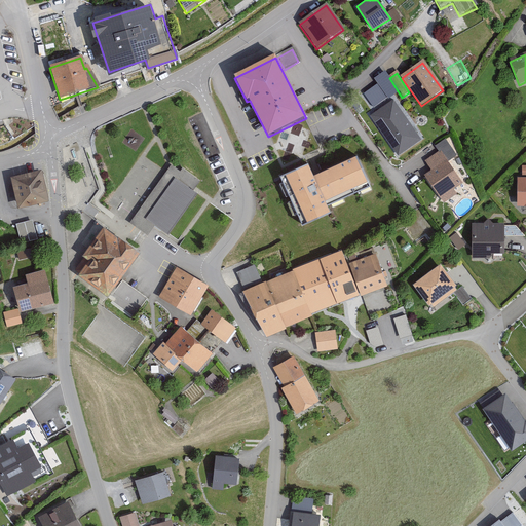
[(420,139),(392,100),(371,115),(399,154),(420,139)]
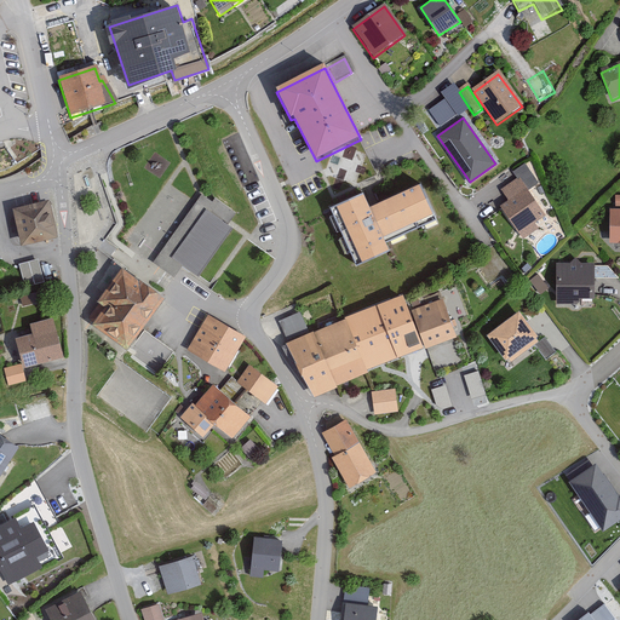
[(544,217),(517,178),(500,190),(507,201),(499,207),(522,240),(538,229),(534,223),(544,217)]
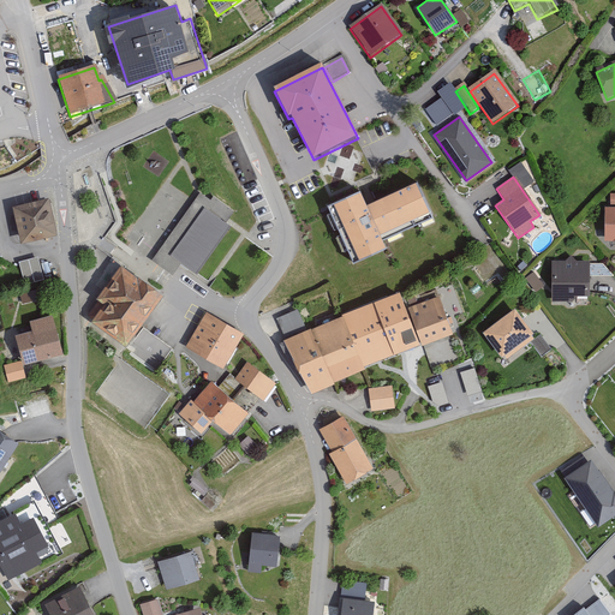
[(231,216),(199,193),(154,260),(175,274),(181,264),(196,274),(228,228),(225,225),(231,216)]
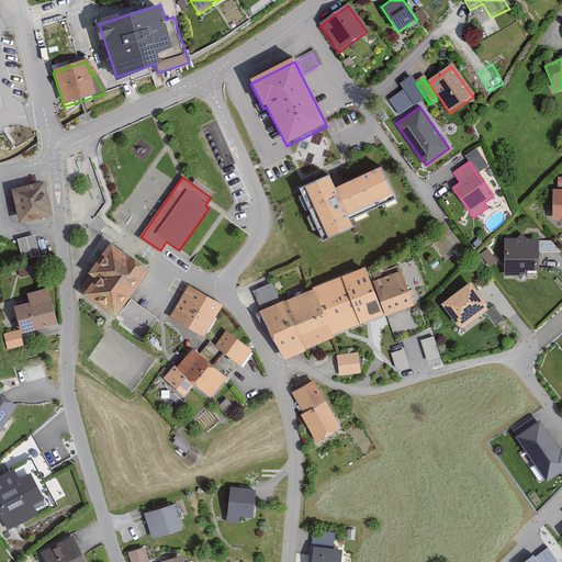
[(332,182),(306,192),(328,250),(357,239),(351,224),(397,208),(386,177),(336,195),(332,182)]
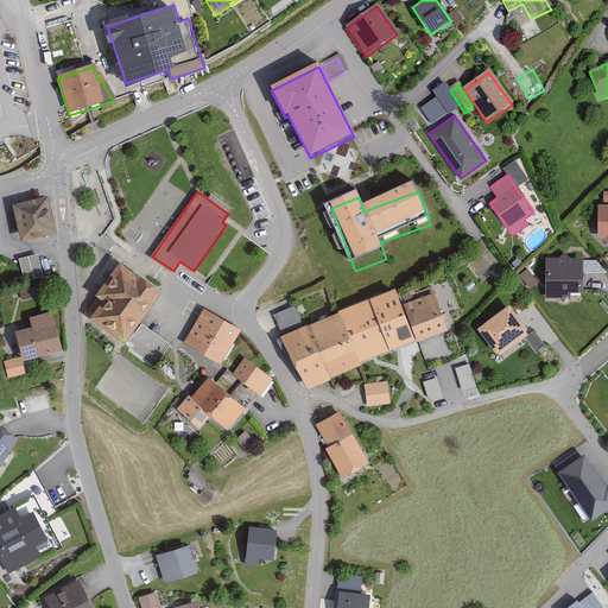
[(58,232),(49,198),(12,208),(20,241),(58,232)]
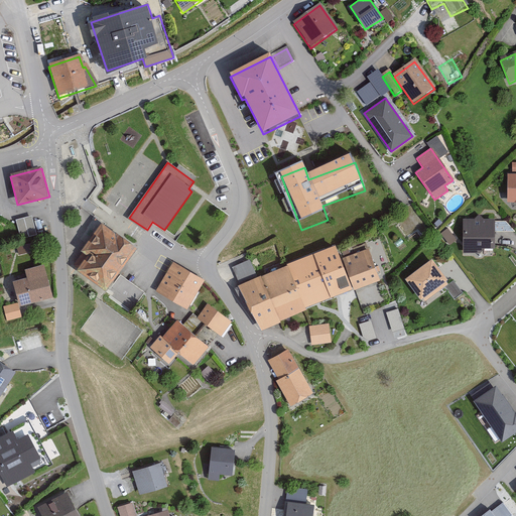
[(515,174),(508,174),(507,203),(515,202),(515,174)]
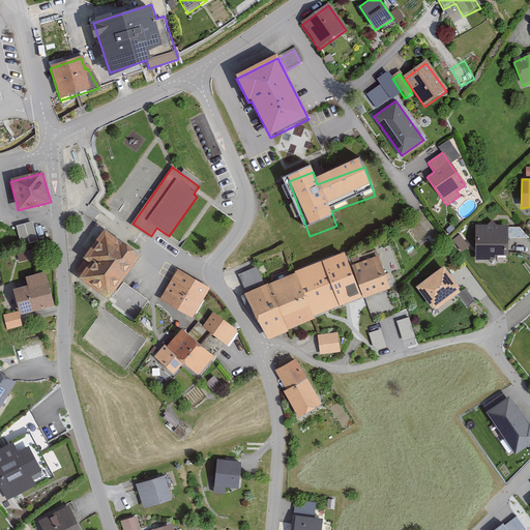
[(31,224),(15,227),(20,247),(36,243),(31,224)]
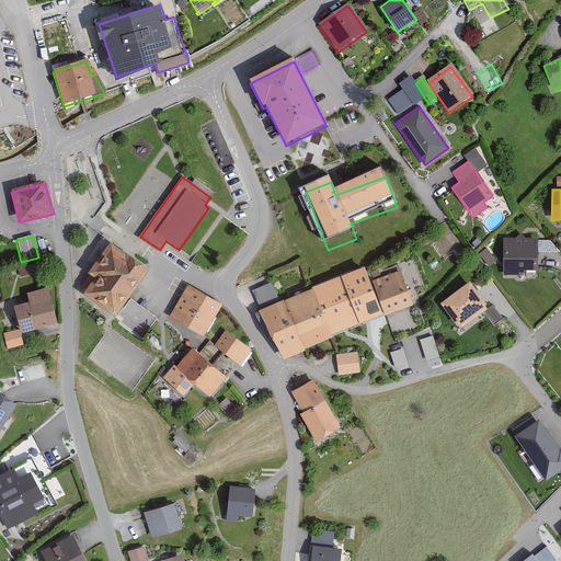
[(522,276),(527,271),(537,271),(537,240),(503,240),(503,276),(522,276)]
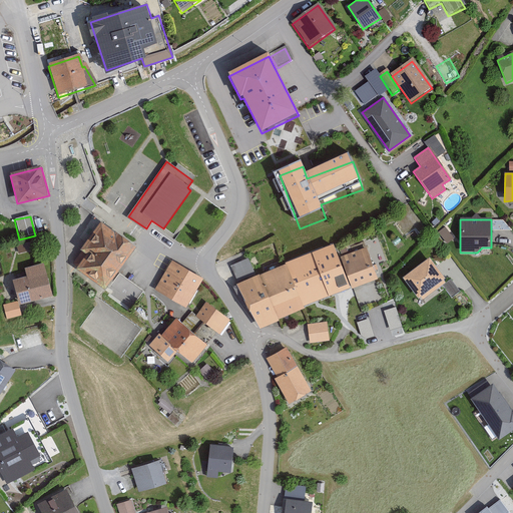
[(134,243),(100,220),(80,250),(85,253),(76,267),(106,286),(134,243)]
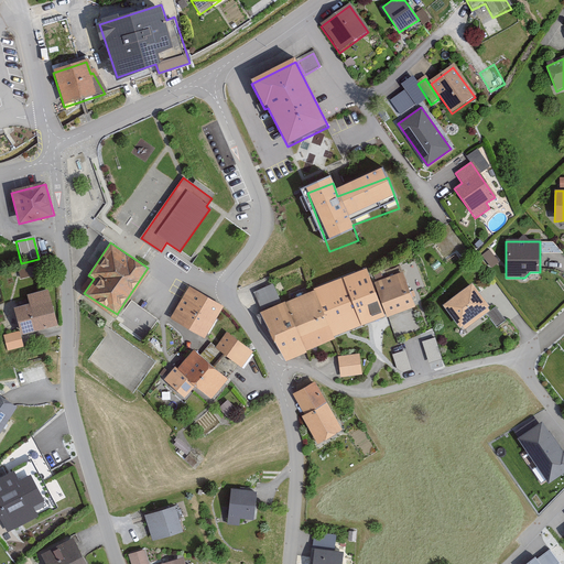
[(496,262),(488,252),(483,257),(490,267),(496,262)]
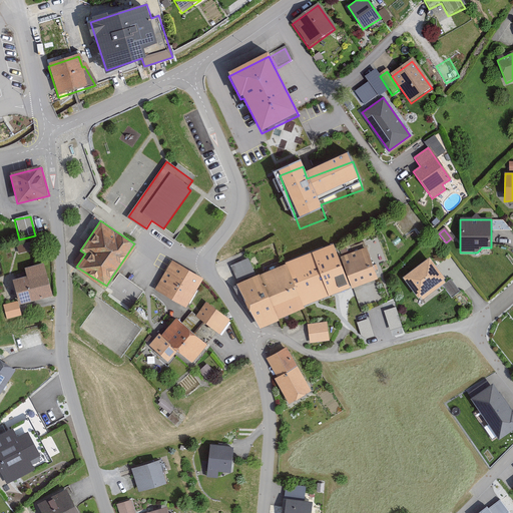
[(16,247),(18,254),(33,250),(31,242),(16,247)]
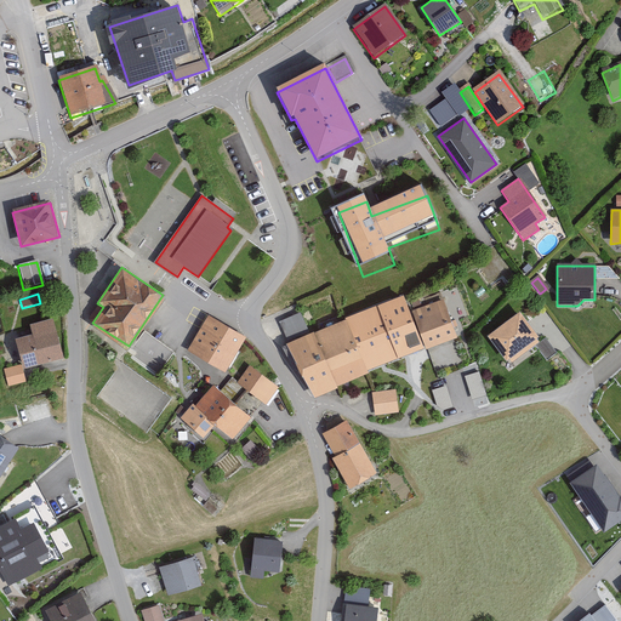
[(457,337),(443,298),(411,312),(404,294),(346,317),(346,319),(290,342),(311,397),(369,374),(368,369),(402,355),(402,354),(425,345),(426,349),(457,337)]
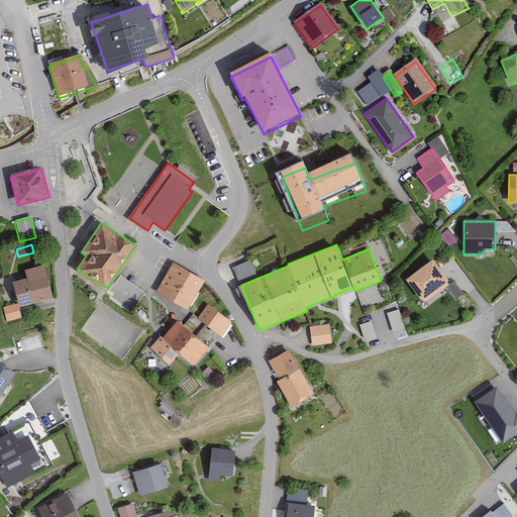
[(252,256),(233,265),(239,279),(259,271),(252,256)]
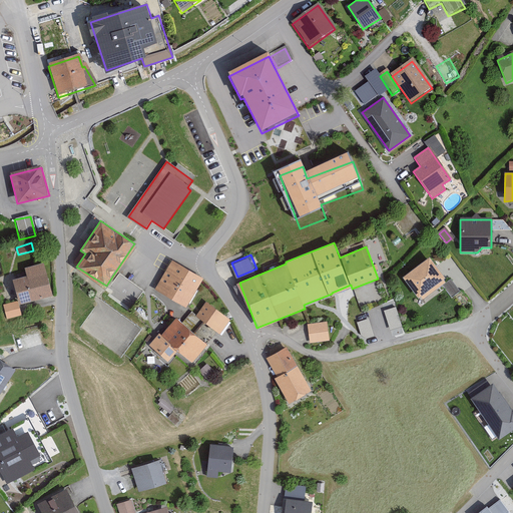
[(445,279),(430,260),(403,281),(419,300),(445,279)]
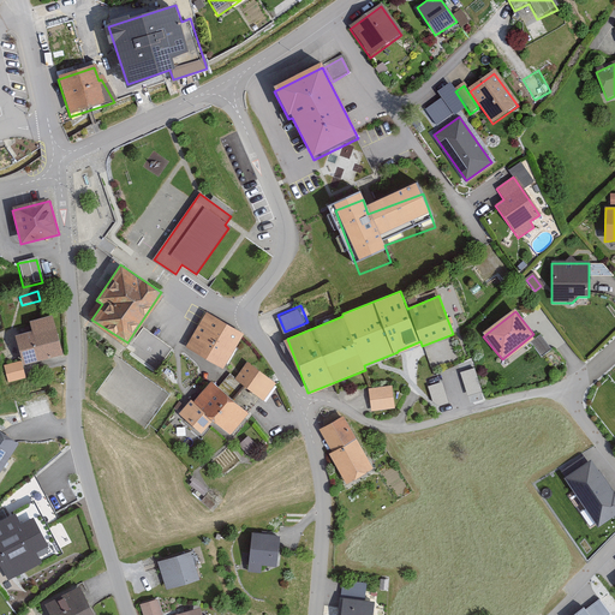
[(243,334),(204,314),(185,347),(222,370),(243,334)]
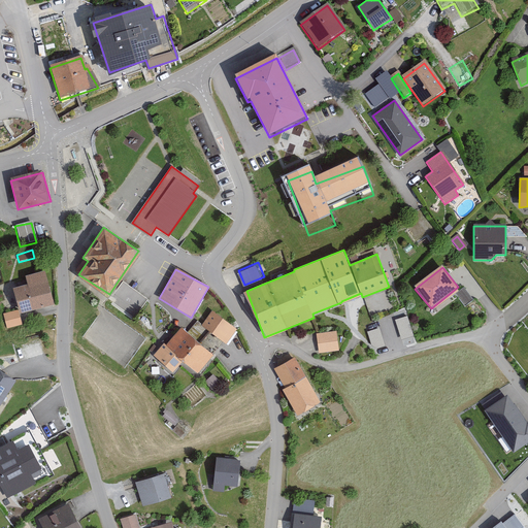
[(27,285),(13,289),(21,314),(54,304),(44,271),(25,276),(27,285)]
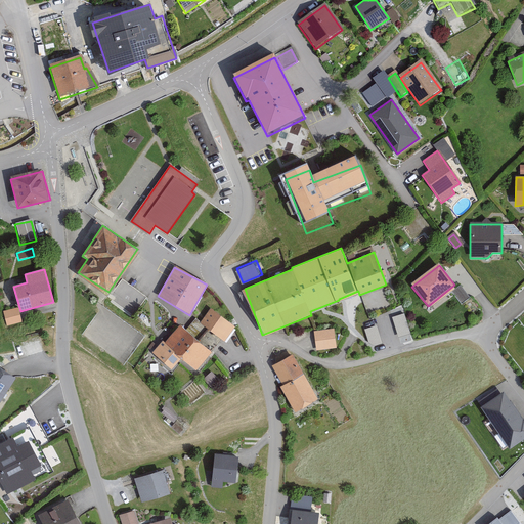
[(2,312),(6,328),(22,323),(17,308),(2,312)]
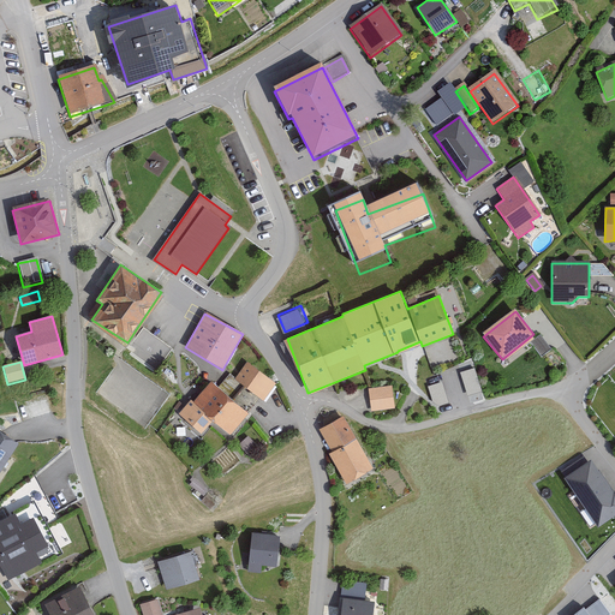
[(275,384),(246,363),(233,380),(228,376),(219,388),(210,382),(195,402),(190,400),(177,417),(201,435),(212,421),(231,435),(260,398),(263,400),(275,384)]
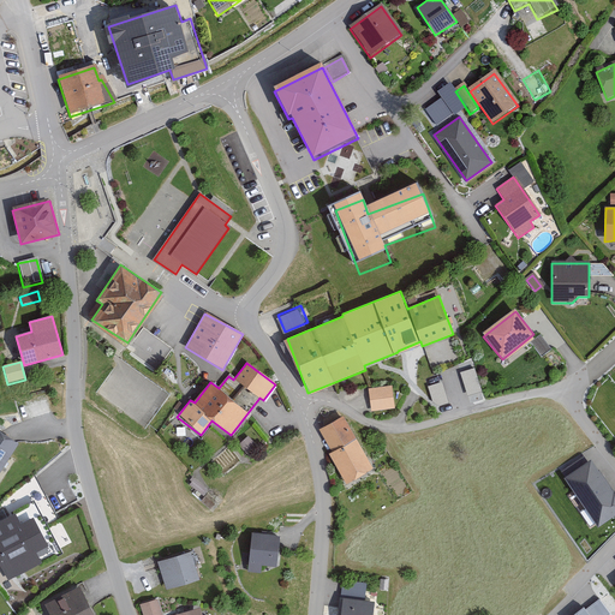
[(461,369),(470,393),(483,388),(475,364),(461,369)]
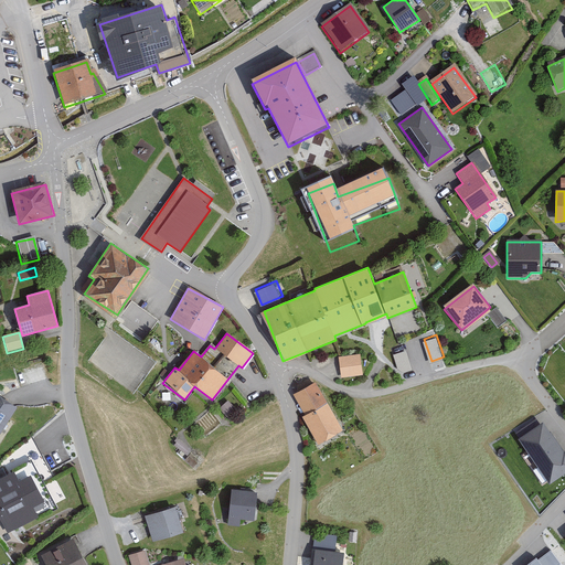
[(408,348),(394,352),(401,371),(414,366),(408,348)]
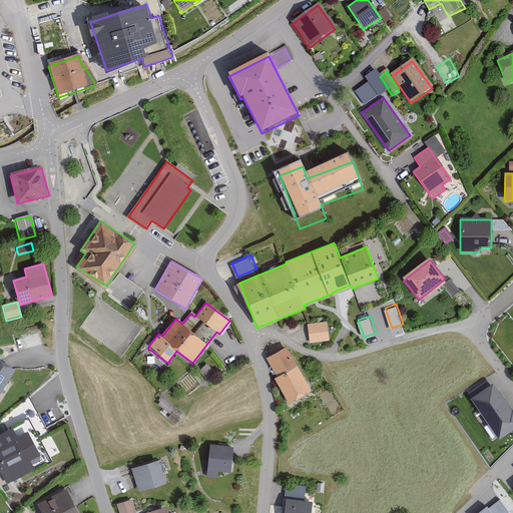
[(329,340),(326,323),(307,327),(310,344),(329,340)]
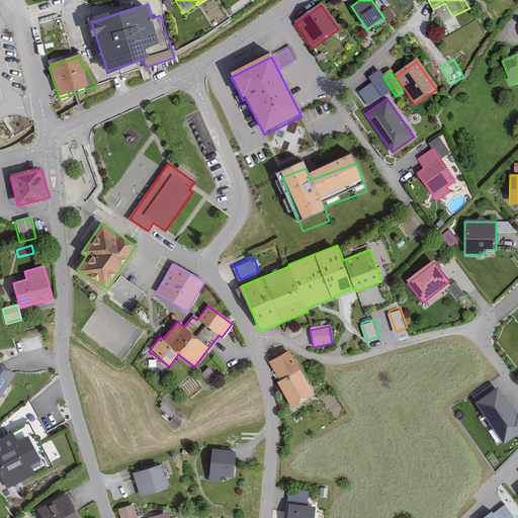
[(315,398),(291,351),(268,362),(290,409),(315,398)]
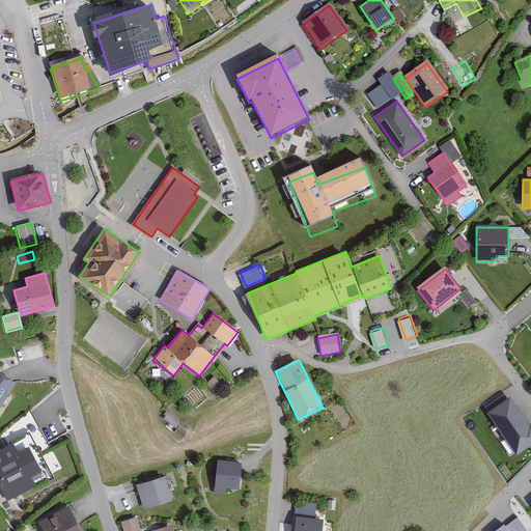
[(0,406),(15,382),(0,372),(0,406)]
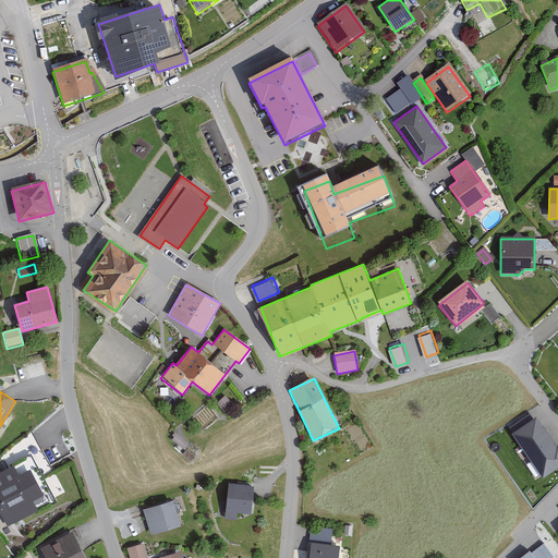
[(216,404),(227,415),(235,407),(225,396),(216,404)]
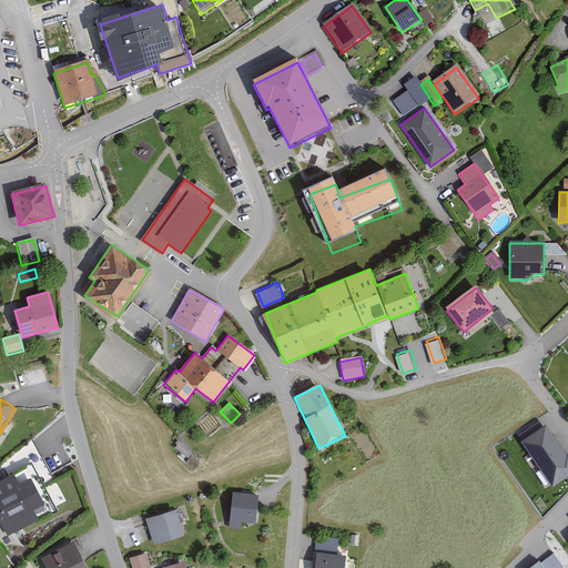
[(567,484),(567,456),(547,428),(520,447),(554,494),(567,484)]
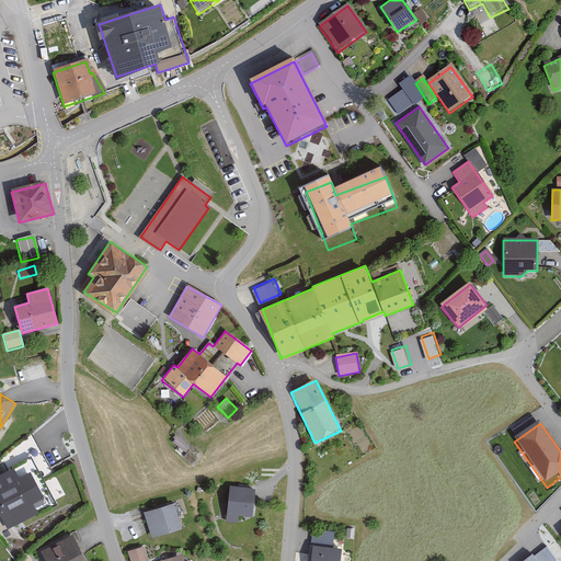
[(171,441),(186,453),(191,447),(175,435),(171,441)]
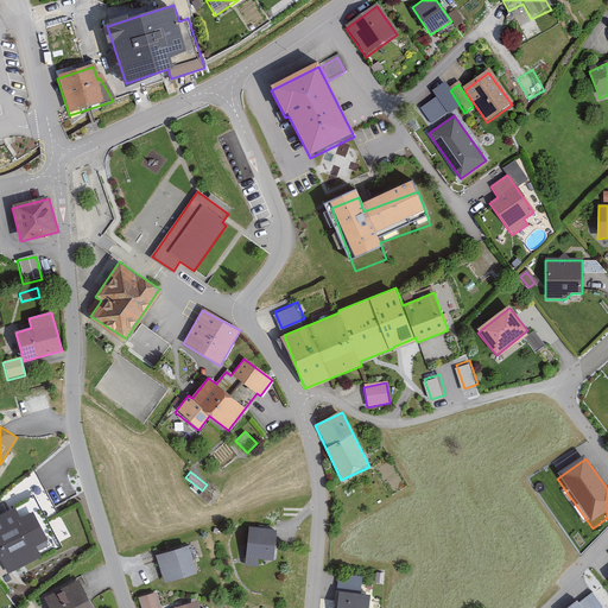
[(198,495),(208,505),(216,496),(206,487),(198,495)]
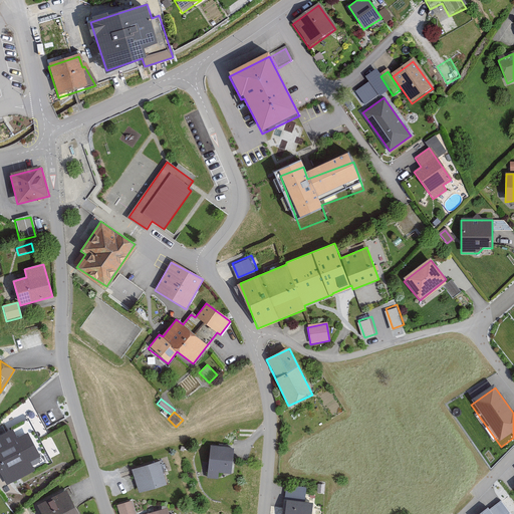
[(15,429),(0,436),(0,472),(7,486),(34,472),(29,462),(40,456),(28,433),(19,438),(15,429)]
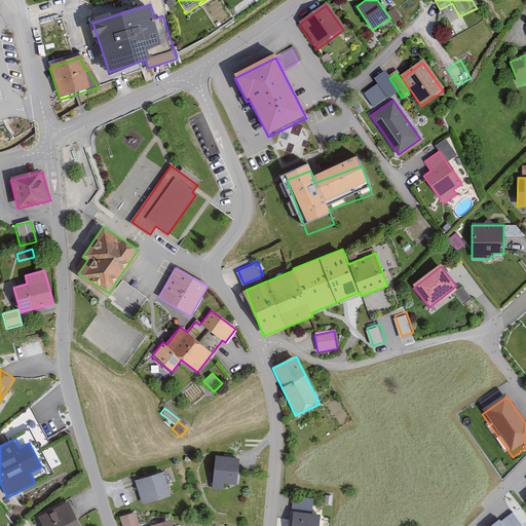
[(238,457),(214,458),(212,489),(224,489),(225,483),(236,484),(238,457)]
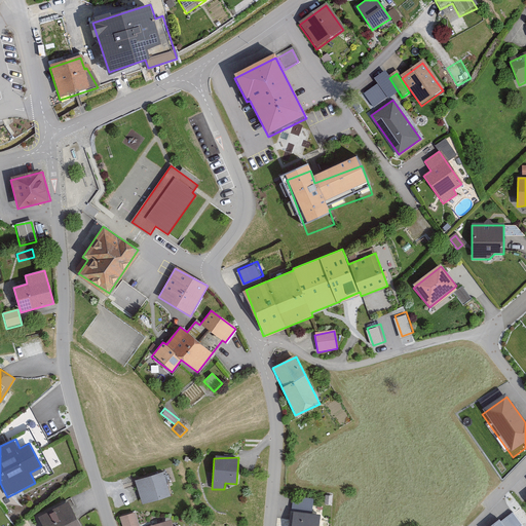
[(171,496),(163,473),(134,481),(142,505),(171,496)]
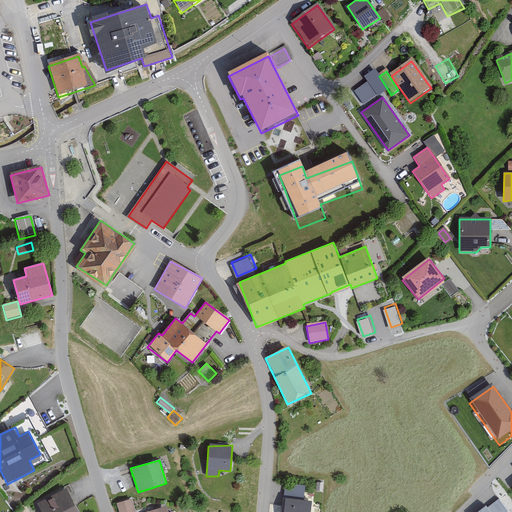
[(286,481),(285,493),(305,495),(306,484),(286,481)]
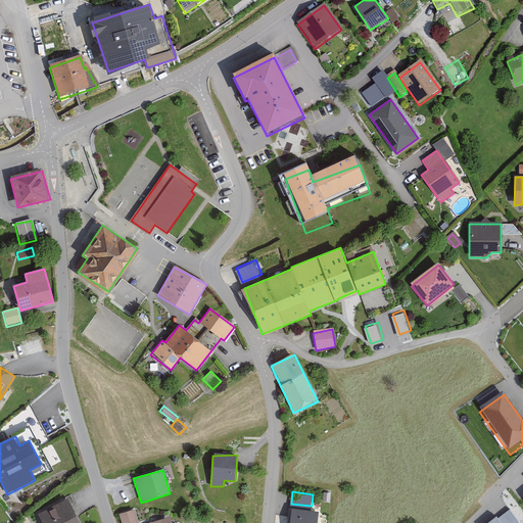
[(80,522),(68,500),(38,514),(42,522),(80,522)]
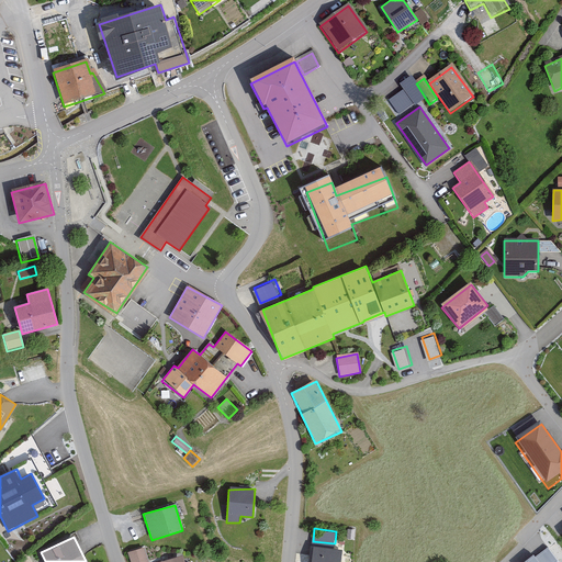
[(340,561),(343,553),(314,548),(312,561),(340,561)]
